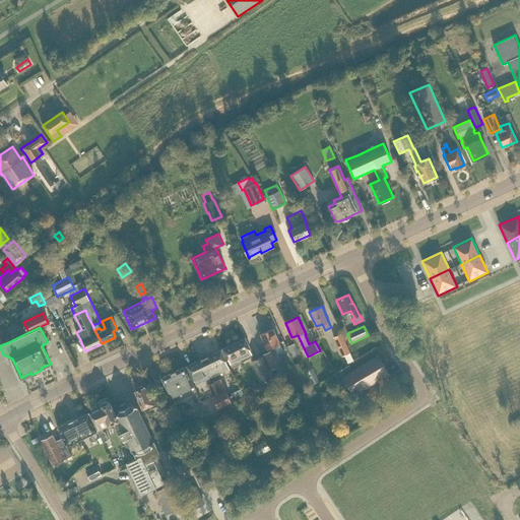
[(277,353),(283,350),(279,343),(273,328),(261,334),(267,348),(273,345),(277,353)]
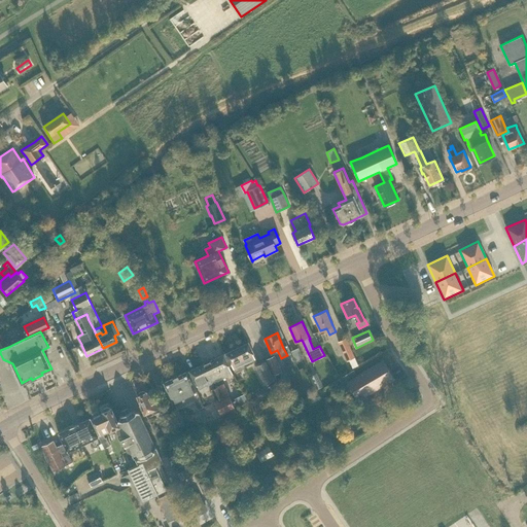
[(338,343),(344,355),(347,361),(355,357),(346,339),(345,339),(338,343)]
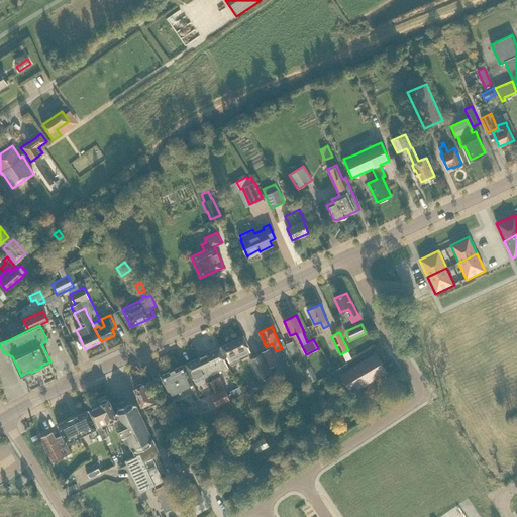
[(230,365),(251,354),(248,347),(243,336),(221,346),(226,357),(227,357),(230,365)]
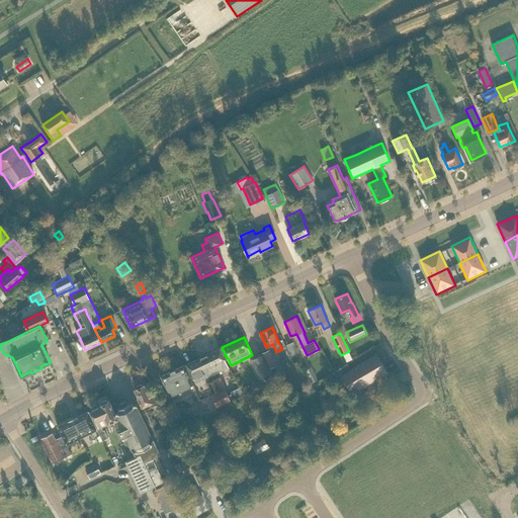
[(226,360),(220,348),(198,358),(203,370),(205,368),(209,376),(229,367),(225,360),(226,360)]
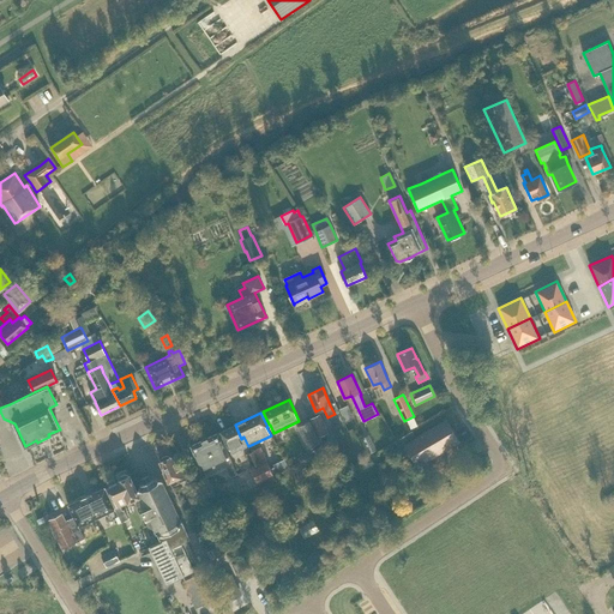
[(329,433),(319,414),(311,419),(320,438),(329,433)]
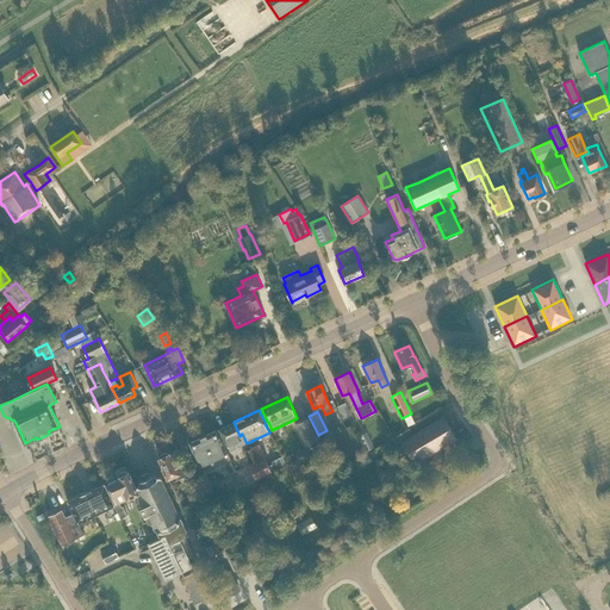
[(410,428),(398,435),(392,439),(399,452),(405,449),(415,464),(456,439),(456,437),(443,417),(443,416),(414,434),(410,428)]
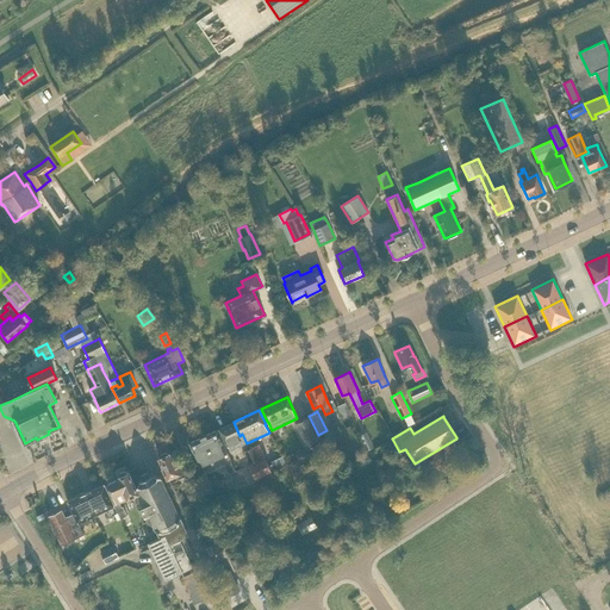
[(306,446),(318,440),(307,418),(296,424),(306,446)]
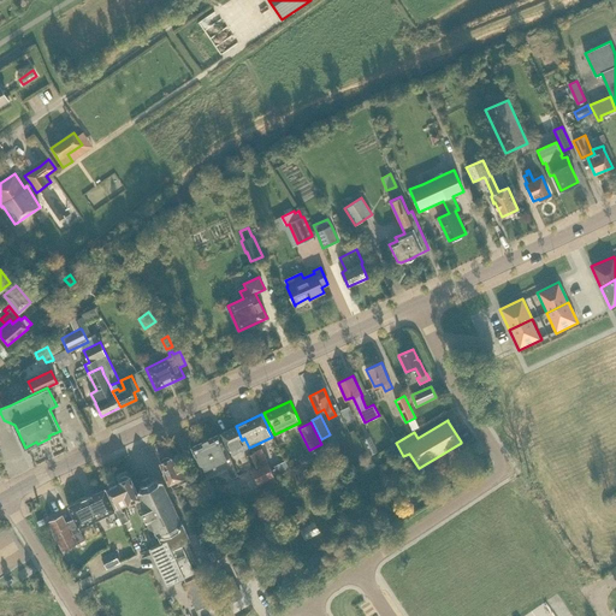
[(242,440),(236,426),(221,433),(227,448),(229,446),(232,455),(249,448),(244,438),(242,440)]
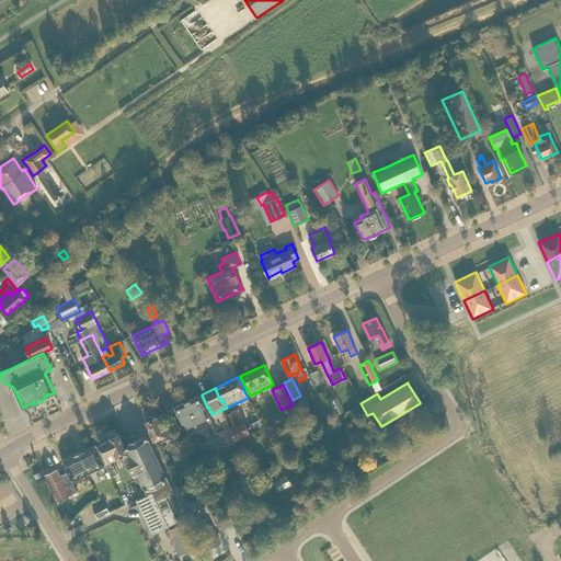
[(185,427),(189,435),(208,426),(212,434),(217,432),(209,415),(199,396),(174,408),(184,427),(185,427)]
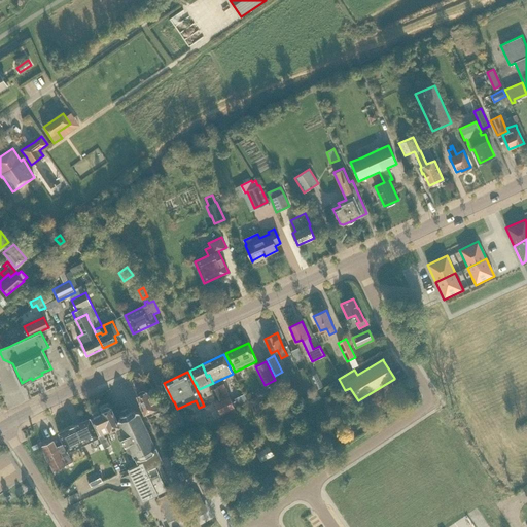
[(224,385),(218,387),(223,397),(229,395),(224,385)]
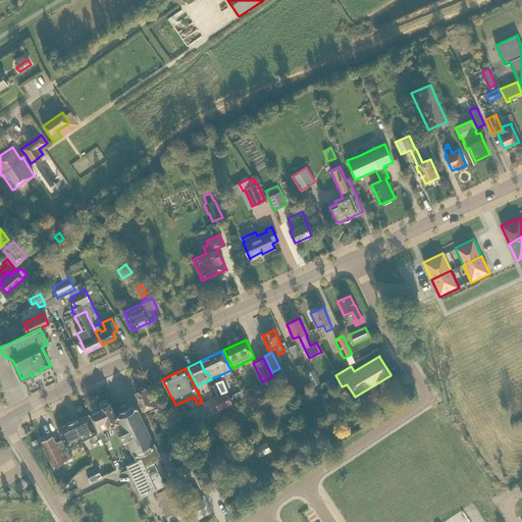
[(216,383),(212,385),(209,386),(214,398),(221,394),(216,383)]
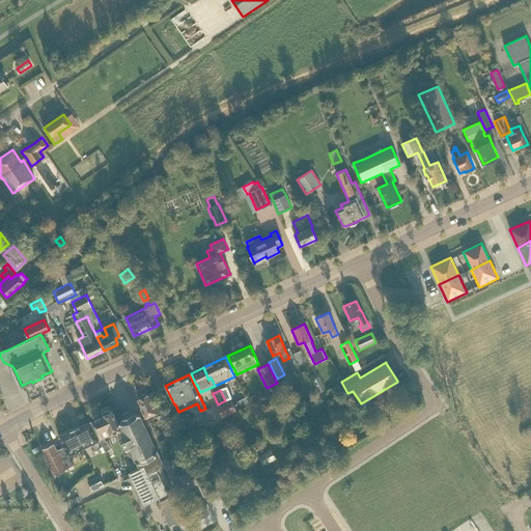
[(140,403),(142,408),(141,408),(145,417),(146,416),(148,420),(161,414),(162,416),(166,415),(162,406),(158,408),(151,394),(147,395),(147,394),(146,395),(146,394),(143,394),(140,395),(139,397),(139,398),(138,399),(140,402),(140,403)]
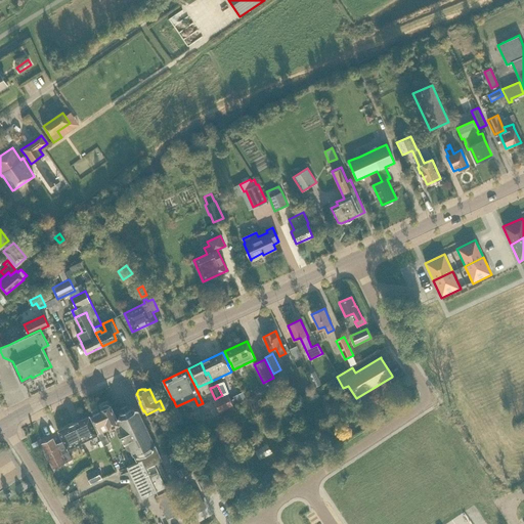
[(227,393),(222,396),(218,397),(214,399),(220,411),(233,405),(227,393)]
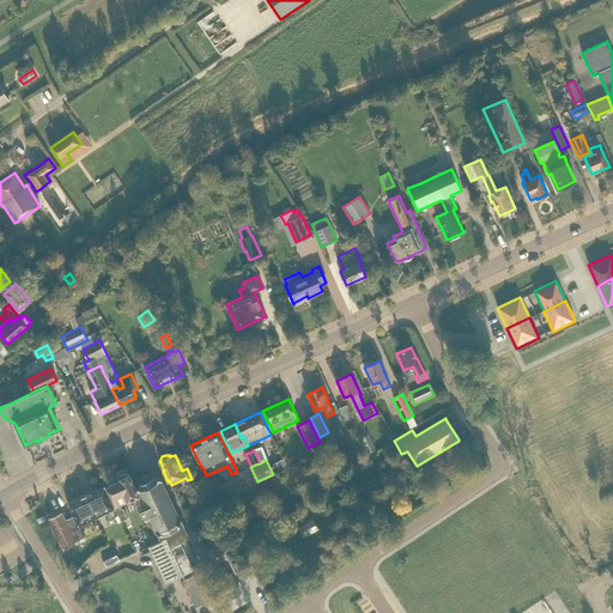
[(119,481),(109,486),(115,498),(113,499),(116,507),(114,508),(115,509),(121,521),(128,519),(123,509),(122,510),(120,505),(139,496),(137,490),(129,474),(128,475),(127,474),(125,473),(120,475),(120,478),(120,479),(117,480),(119,481)]
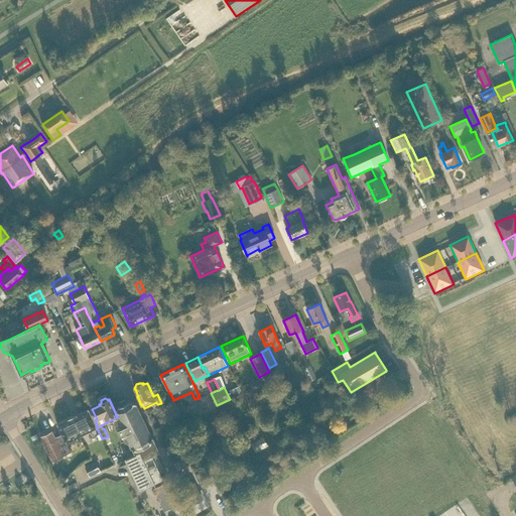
[(152,457),(159,454),(136,403),(125,399),(124,399),(119,401),(119,402),(116,412),(115,412),(117,417),(121,424),(119,428),(125,441),(129,443),(135,455),(139,463),(152,457)]
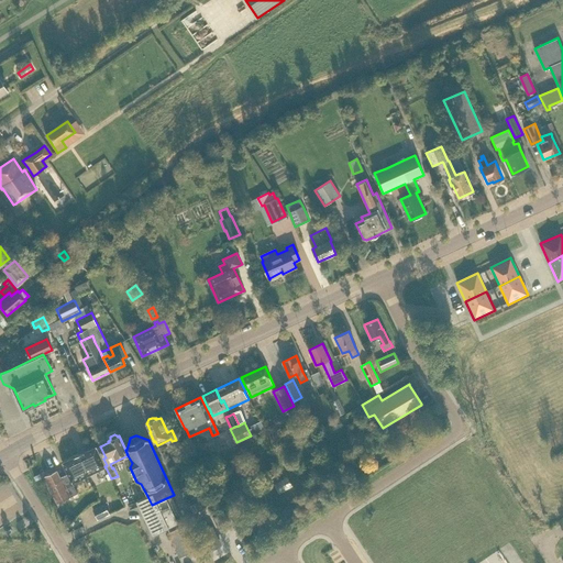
[(87,476),(106,467),(105,466),(96,448),(79,455),(85,468),(84,470),(87,476)]
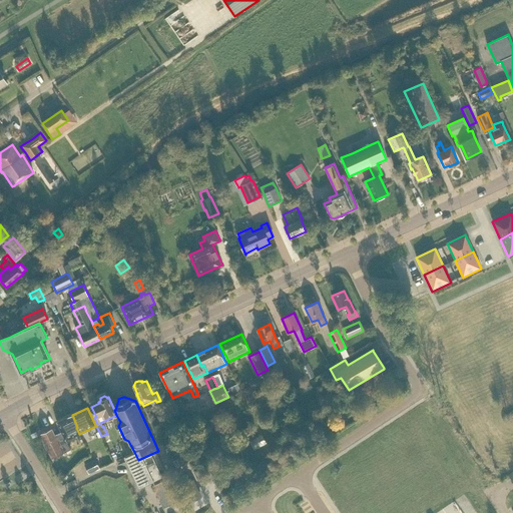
[(55,435),(51,428),(41,434),(52,458),(70,449),(66,440),(79,434),(76,428),(77,427),(72,415),(57,422),(61,432),(55,435)]
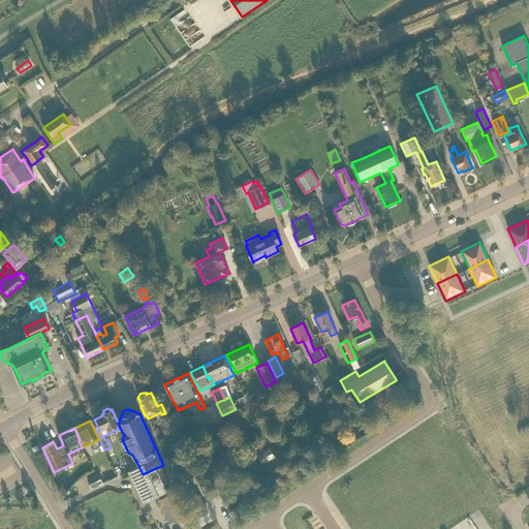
[(187,442),(193,438),(188,430),(182,434),(187,442)]
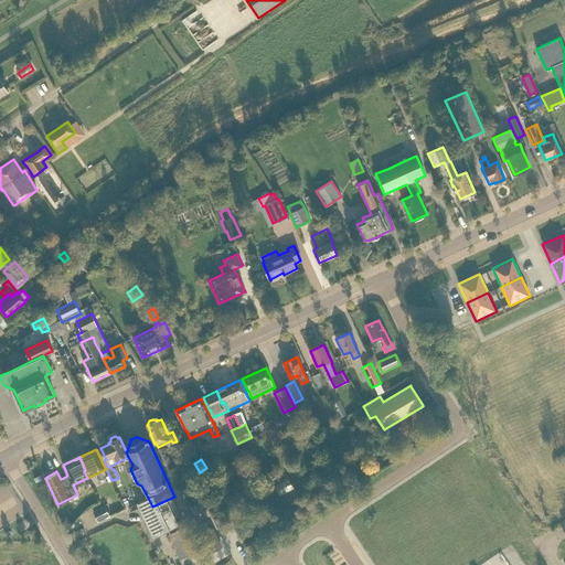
[(204,482),(211,491),(216,499),(226,492),(221,484),(215,475),(204,482)]
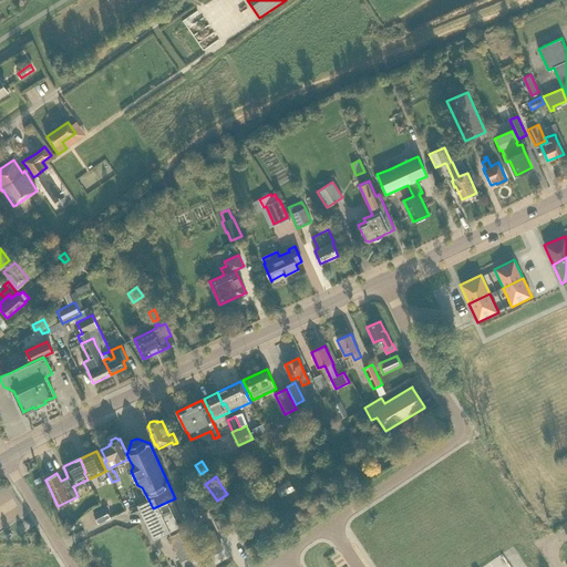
[(153,508),(148,500),(137,505),(154,539),(179,527),(167,502),(153,508)]
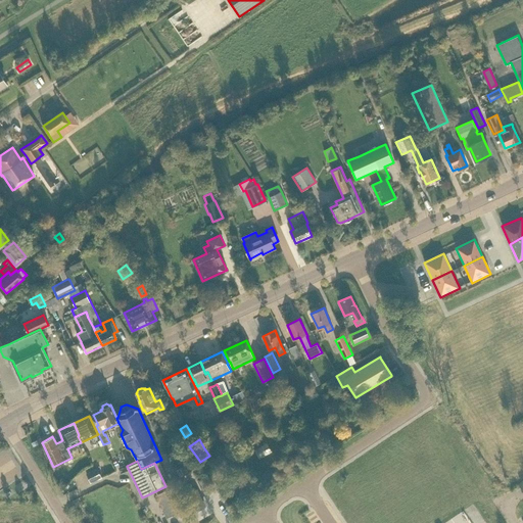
[(188,472),(184,466),(176,470),(180,477),(188,472)]
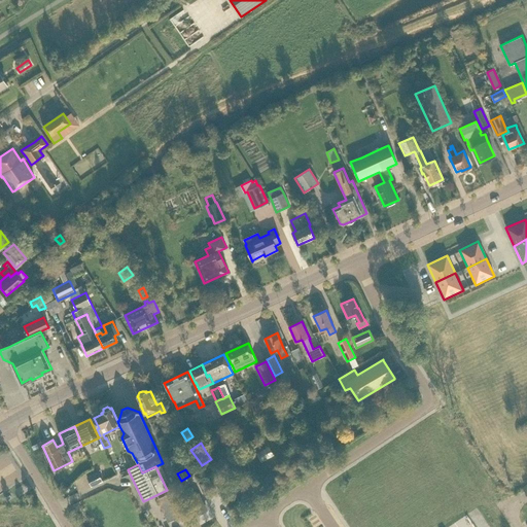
[(91,487),(102,482),(98,472),(86,478),(91,487)]
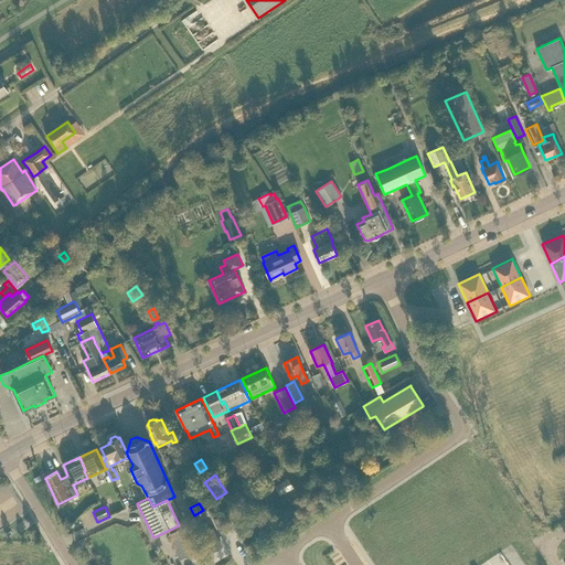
[(183,547),(192,544),(184,528),(176,532),(183,547)]
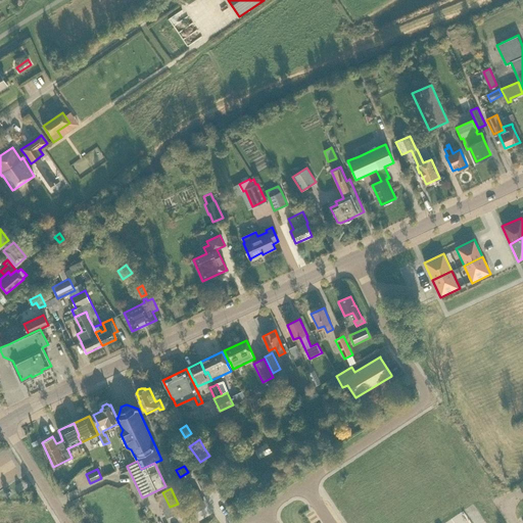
[(202,498),(197,489),(189,493),(197,511),(201,508),(202,508),(205,507),(202,498)]
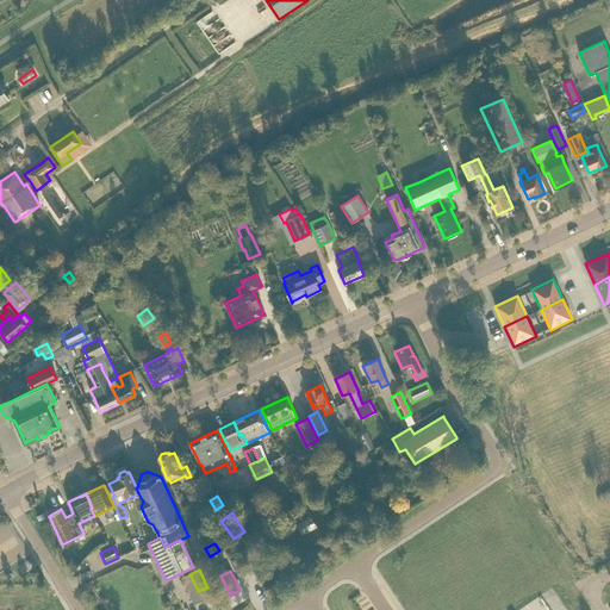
[(7,609),(0,597),(0,609),(35,609),(31,603),(19,609),(7,609)]
